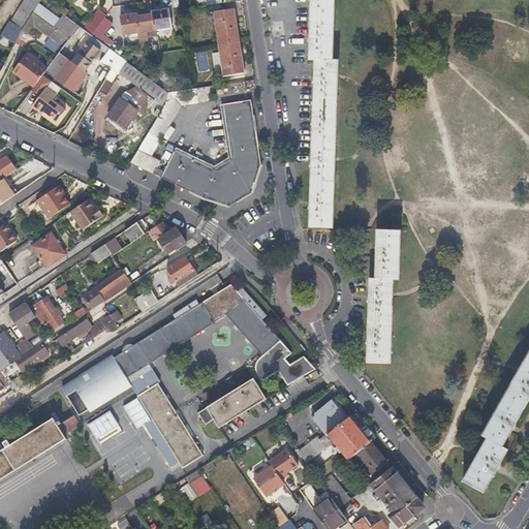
[(24,0),(2,35),(14,43),(21,30),(25,24),(33,12),(39,3),(40,0),(24,0)]
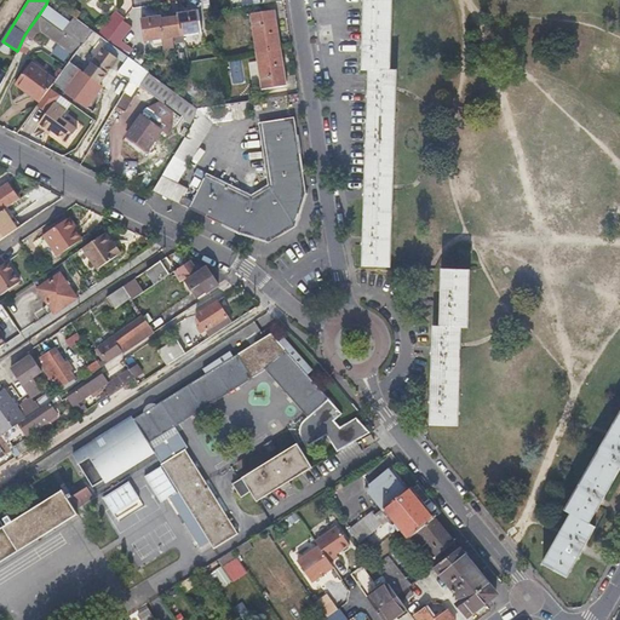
[(392,0),(365,0),(362,69),(369,70),(363,267),(390,268),(397,70),(390,70),(392,0)]
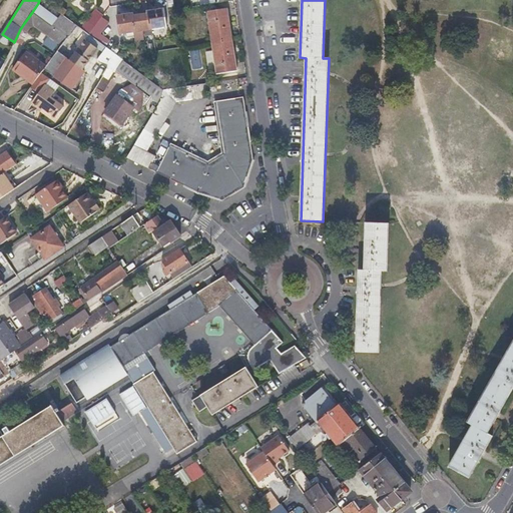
[(38,3),(32,12),(54,28),(68,37),(77,25),(62,14),(59,18),(38,3)]
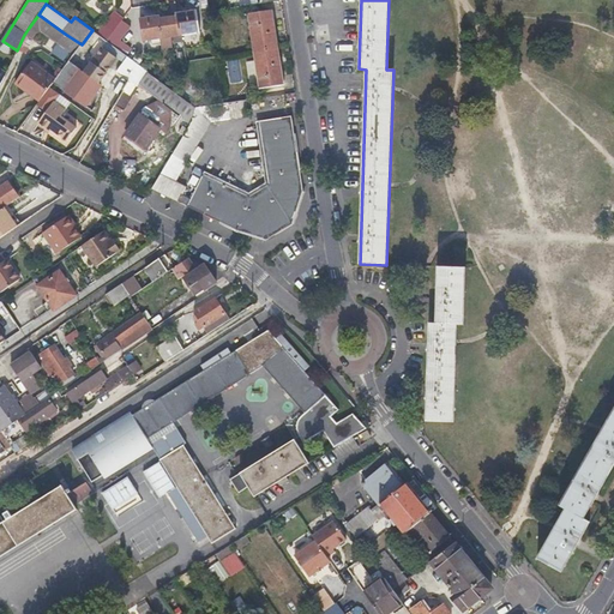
[(254,50),(277,47),(272,10),(248,13),(254,50)]
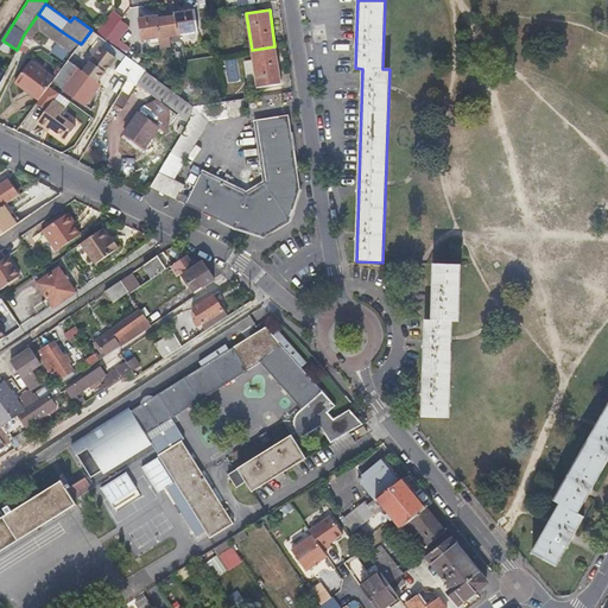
[(105,40),(122,18),(114,11),(96,33),(105,40)]
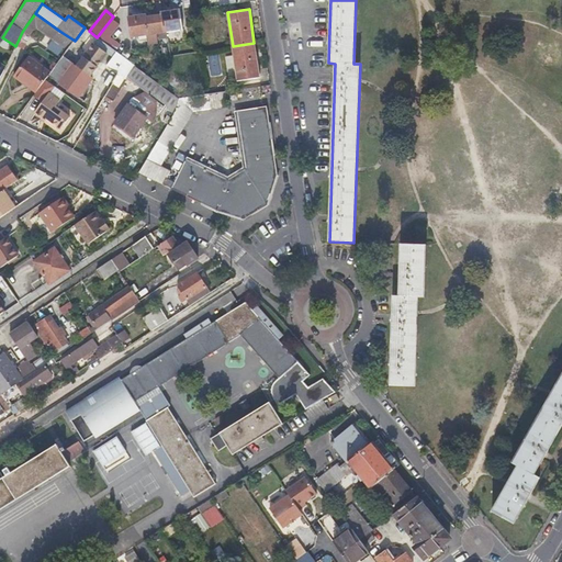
[(161,15),(155,15),(157,33),(181,29),(179,10),(161,12),(161,15)]
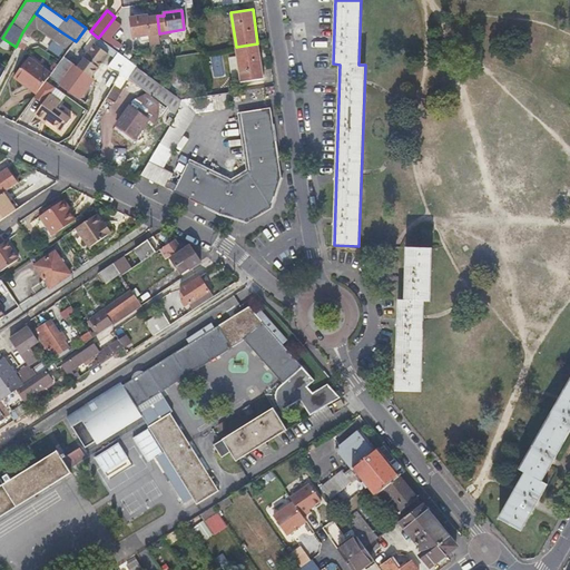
[(39,28),(69,50),(76,41),(60,31),(36,13),(27,26),(22,32),(30,37),(35,29),(39,28)]
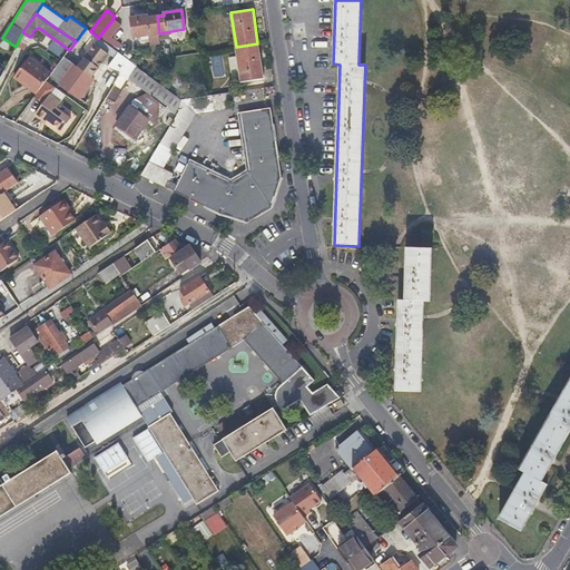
[(159,33),(157,16),(149,18),(149,15),(130,18),(134,37),(159,33)]
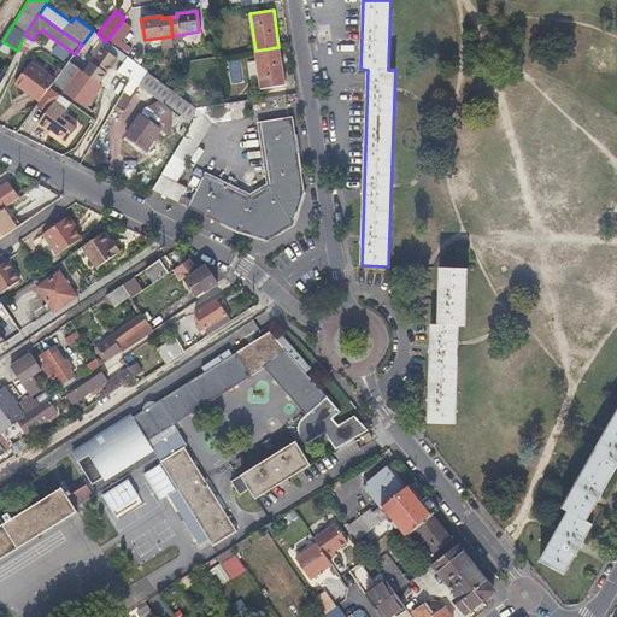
[(134,24),(124,18),(106,41),(128,57),(134,48),(122,40),(134,24)]
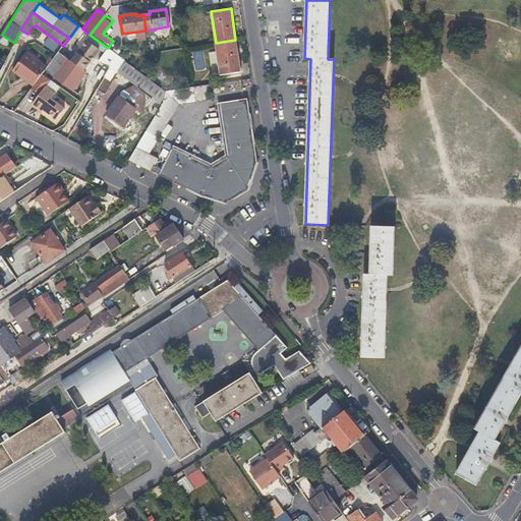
[(82,29),(78,25),(69,38),(63,46),(48,67),(46,69),(54,75),(76,91),(99,60),(108,48),(90,35),(82,29)]
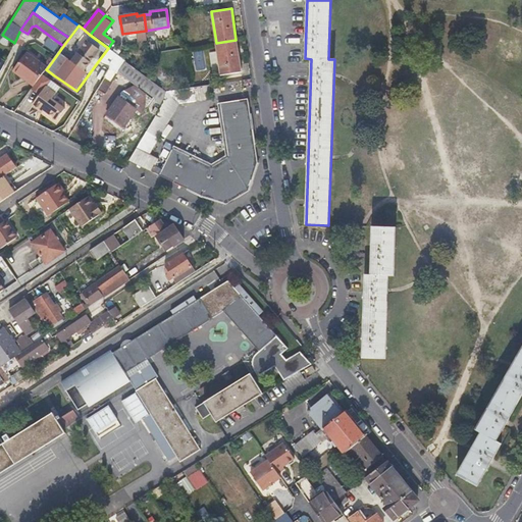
[(241,71),(236,40),(216,43),(220,73),(241,71)]
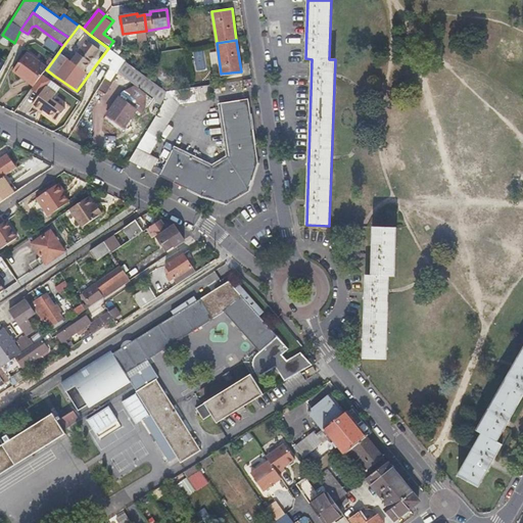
[(110,68),(97,89),(104,94),(119,70),(125,60),(108,48),(99,60),(110,68)]
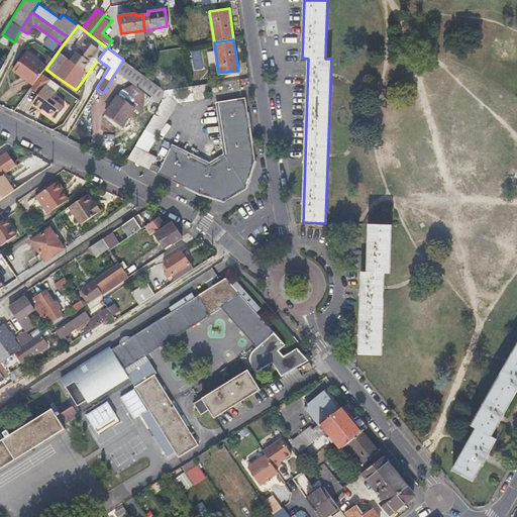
[(27,81),(33,85),(42,73),(45,69),(47,67),(26,52),(12,71),(27,81)]
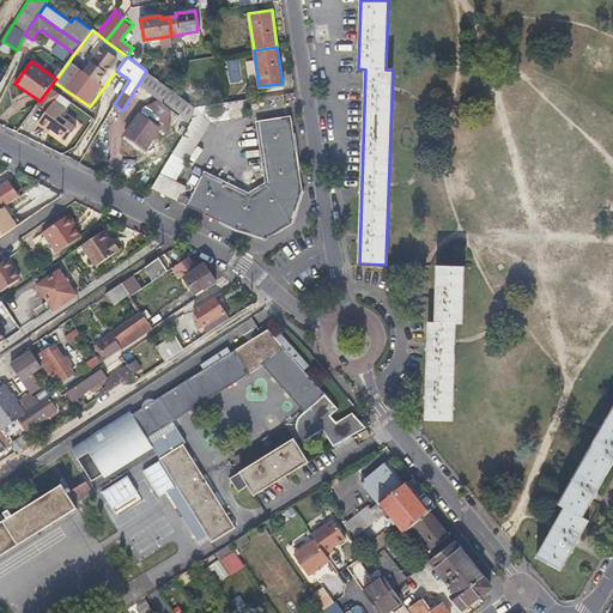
[(146,71),(139,83),(164,102),(173,90),(146,71)]
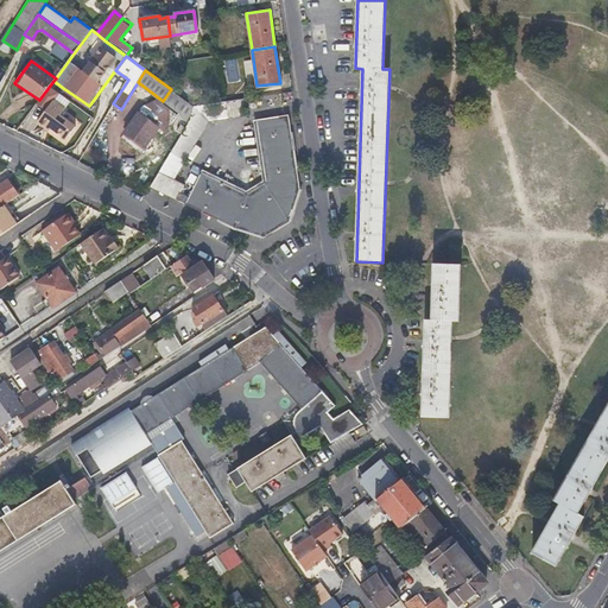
[(64,109),(52,101),(58,93),(50,86),(39,100),(36,105),(45,112),(37,122),(49,131),(51,128),(67,139),(75,127),(59,116),(64,109)]
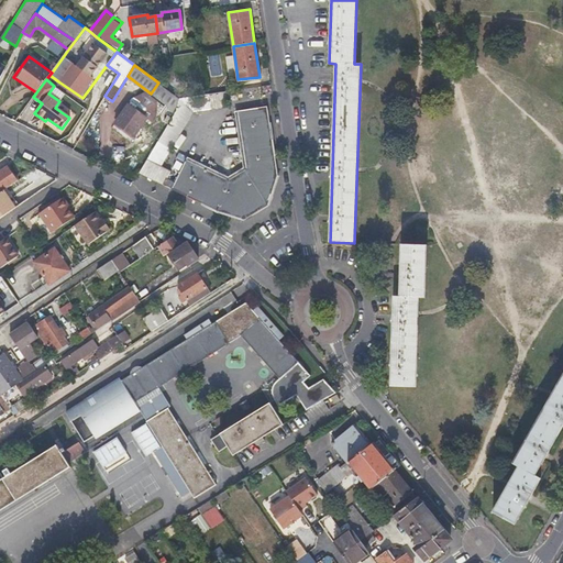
[(158,83),(151,94),(175,111),(178,98),(166,88),(158,83)]
